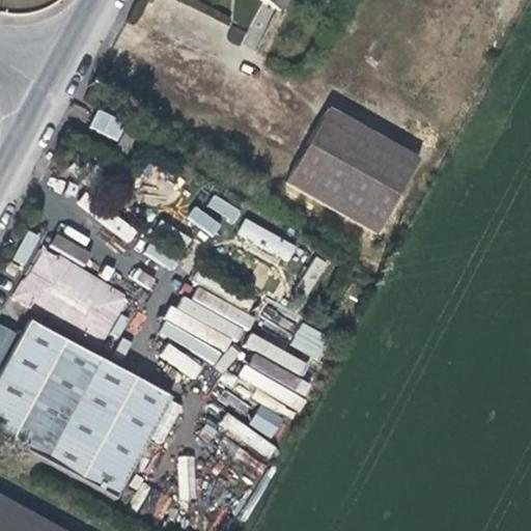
[(250,0),(260,5),(276,14),(283,0),(250,0)]
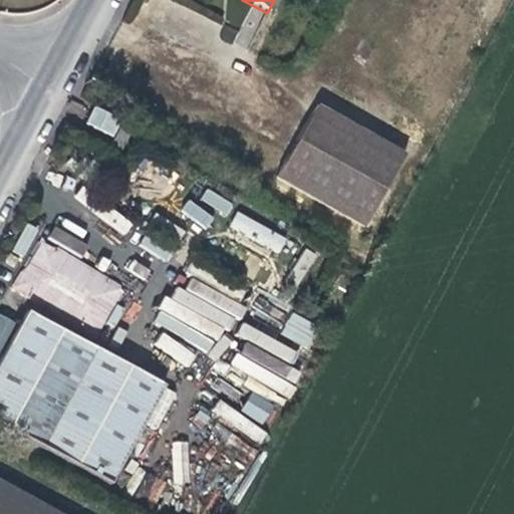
[(86,123),(112,136),(120,117),(94,105),(86,123)]
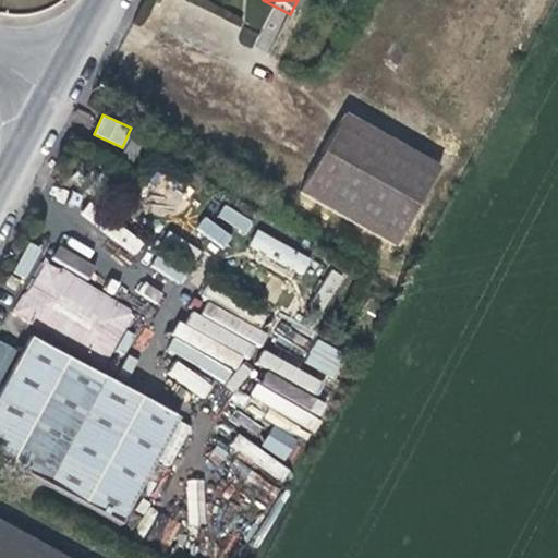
[(296,196),(392,251),(435,174),(339,121),(296,196)]
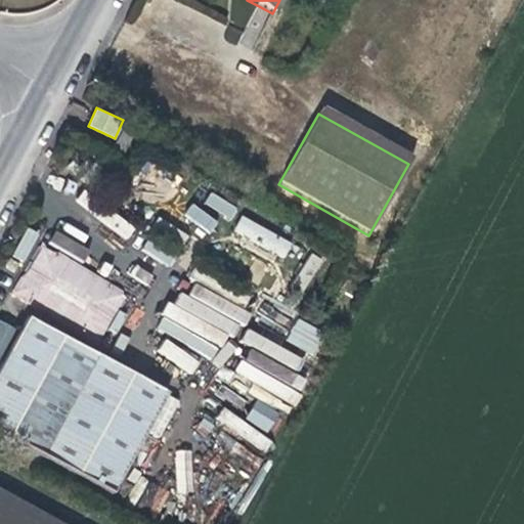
[(146,162),(131,187),(160,204),(174,178),(146,162)]
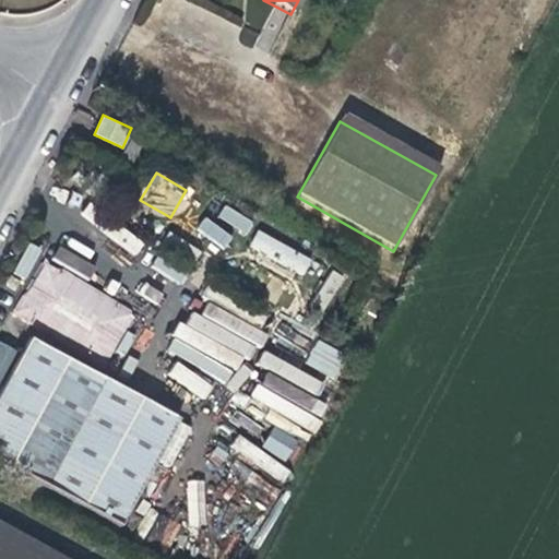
[(90,202),(80,214),(134,256),(144,245),(90,202)]
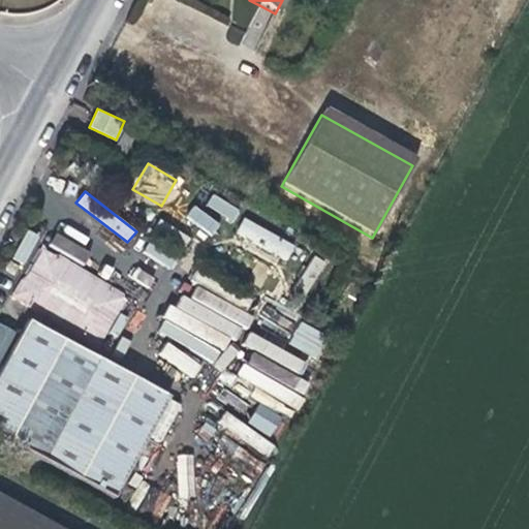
[(212,194),(205,207),(232,222),(239,210),(212,194)]
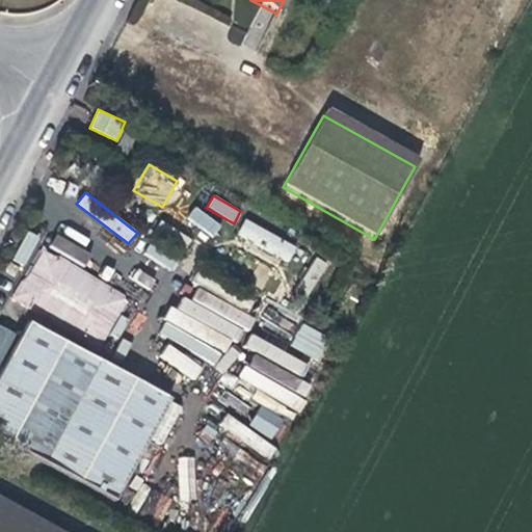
[(192,208),(186,222),(214,236),(221,221),(192,208)]
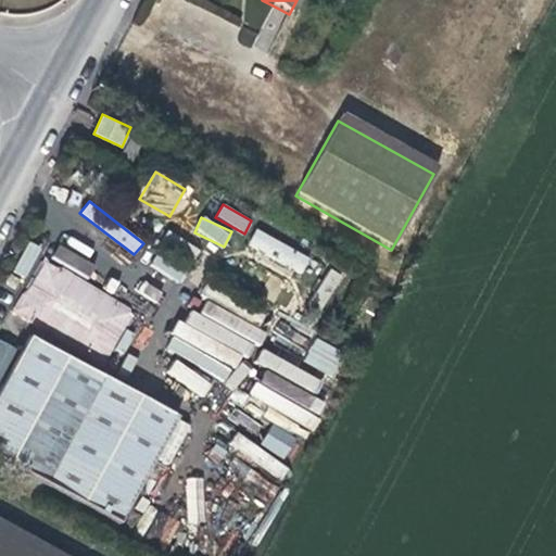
[(247,250),(304,270),(311,253),(253,232),(247,250)]
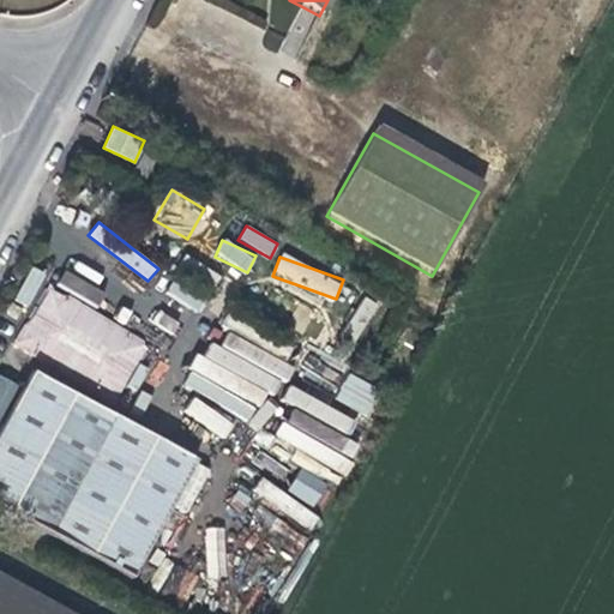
[(34,269),(16,299),(25,305),(44,275),(34,269)]
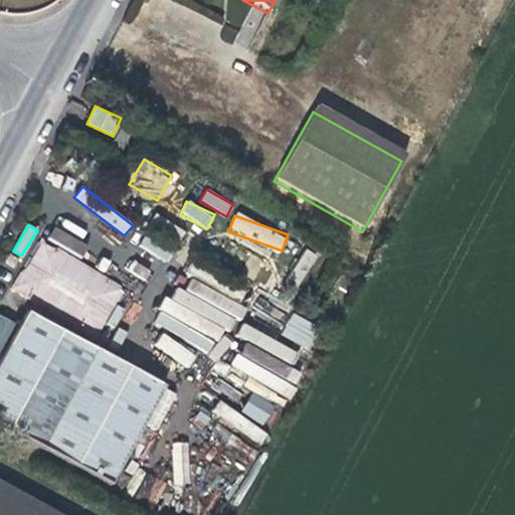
[(139,247),(168,262),(176,243),(148,229),(139,247)]
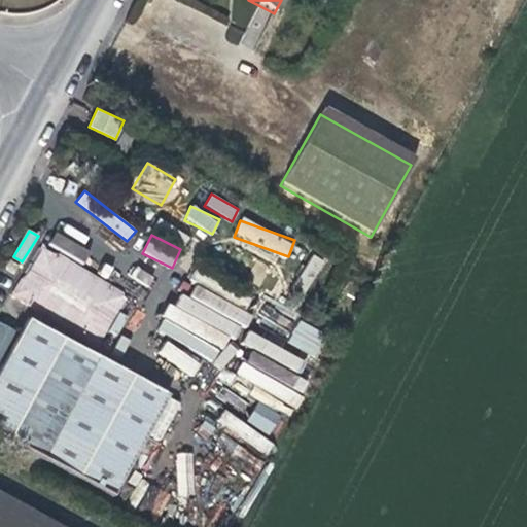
[(39,246),(14,294),(104,340),(129,291),(39,246)]
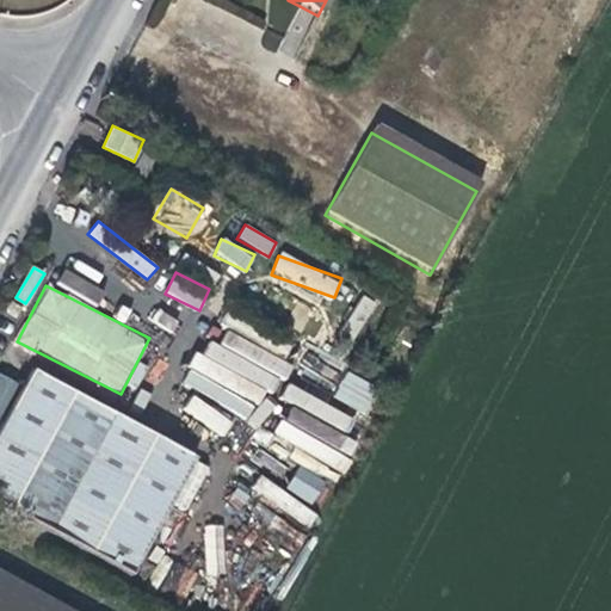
[(0,505),(128,574),(191,460),(30,371),(0,425),(0,505)]
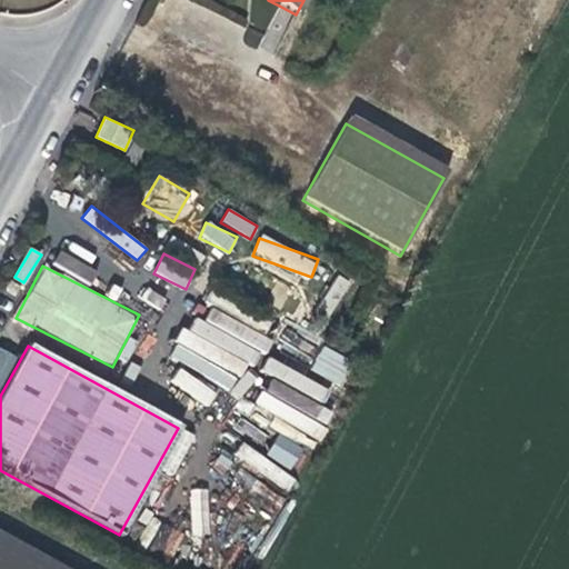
[(0,568),(62,568),(0,535),(0,568)]
